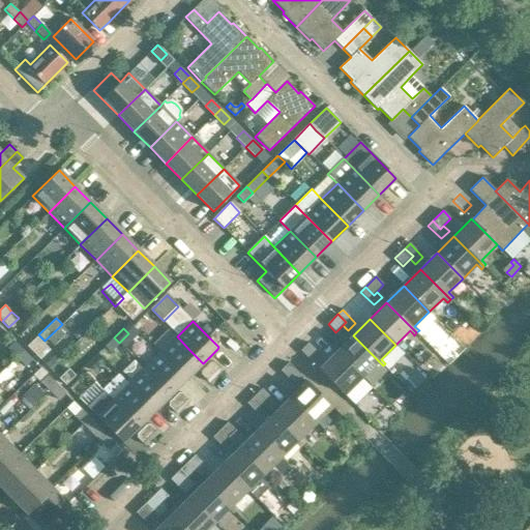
[(57,330),(48,340),(54,345),(63,335),(57,330)]
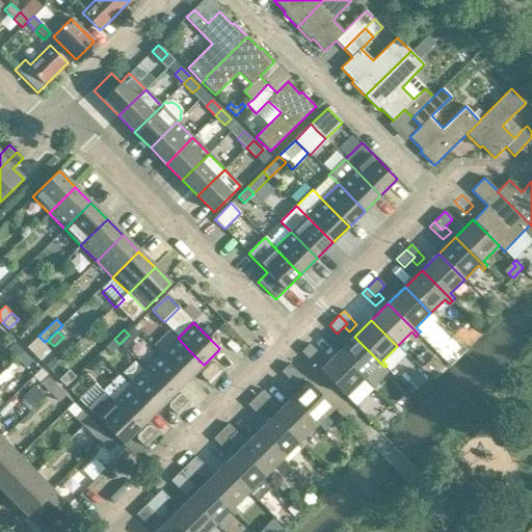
[(381,370),(384,367),(354,337),(341,350),(338,353),(363,379),(377,365),(381,370)]
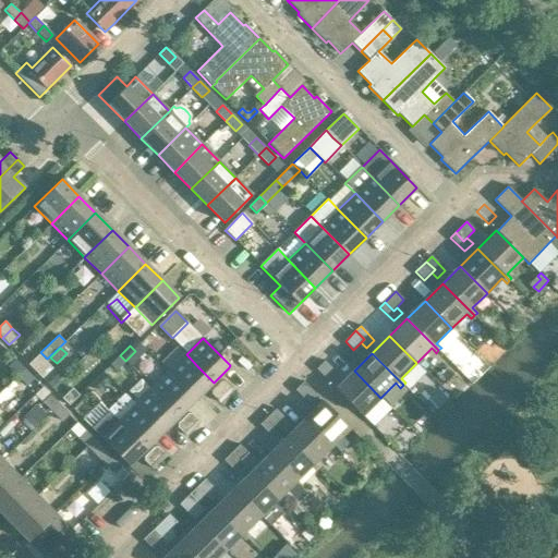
[(35,372),(46,361),(38,354),(28,364),(35,372)]
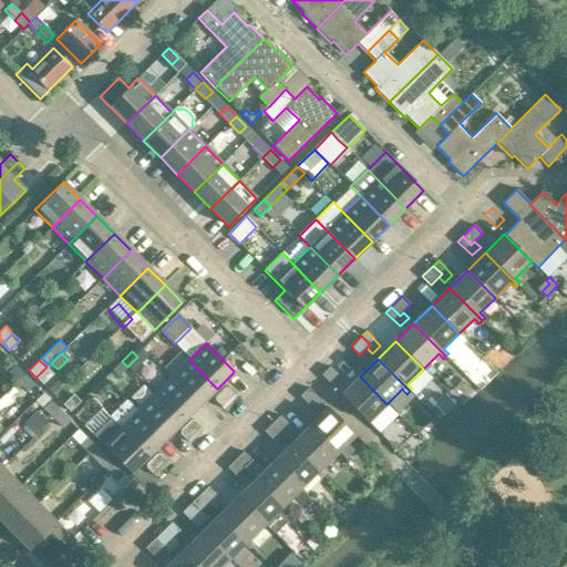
[(217,389),(202,373),(189,360),(176,373),(172,377),(199,405),(217,389)]
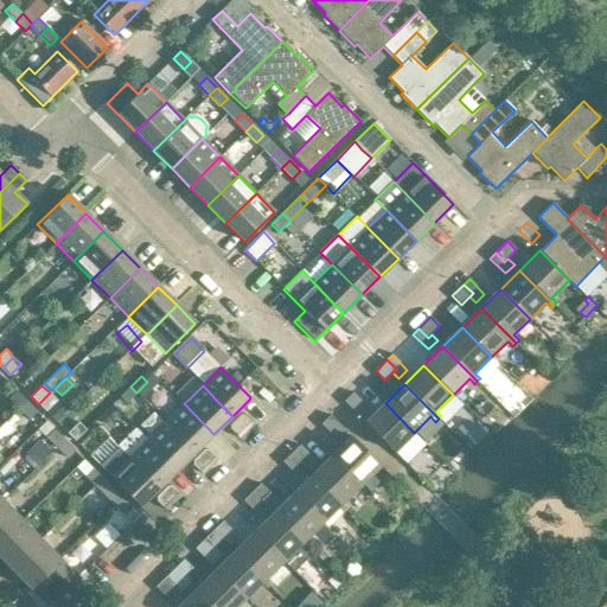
[(136,393),(131,387),(120,397),(126,403),(136,393)]
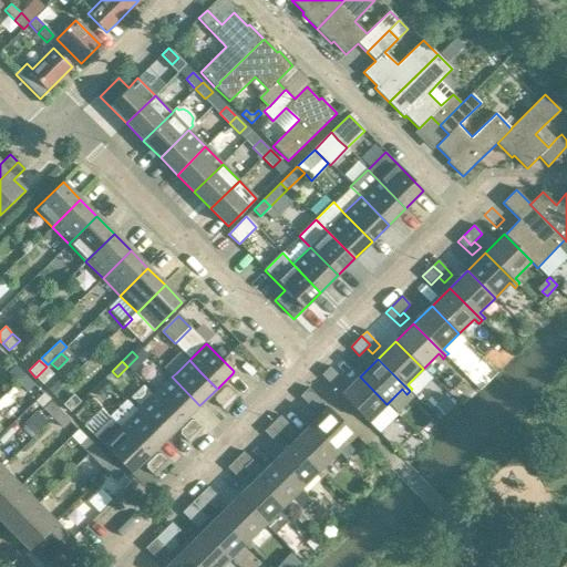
[(14,366),(8,372),(18,382),(24,375),(14,366)]
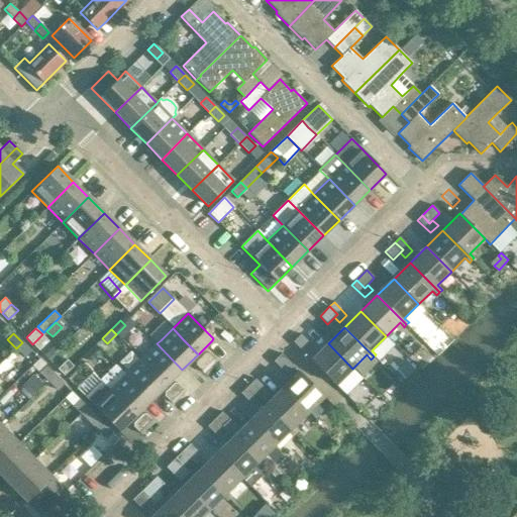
[(48,341),(42,334),(32,344),(38,350),(48,341)]
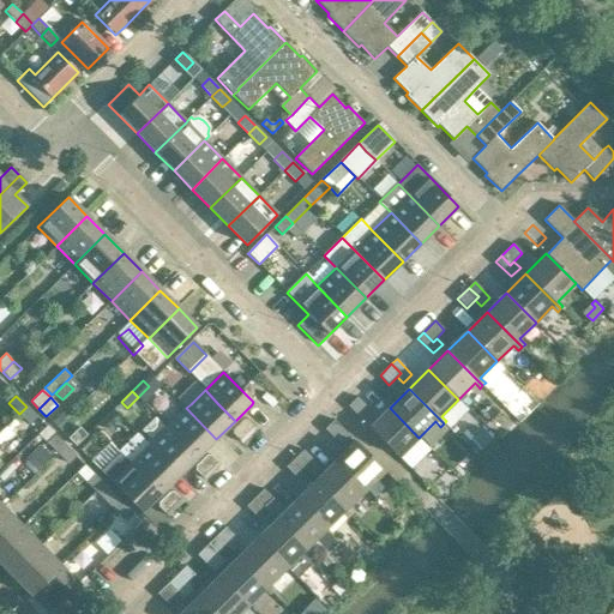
[(357,397),(350,404),(348,407),(363,422),(373,413),(363,404),(357,397)]
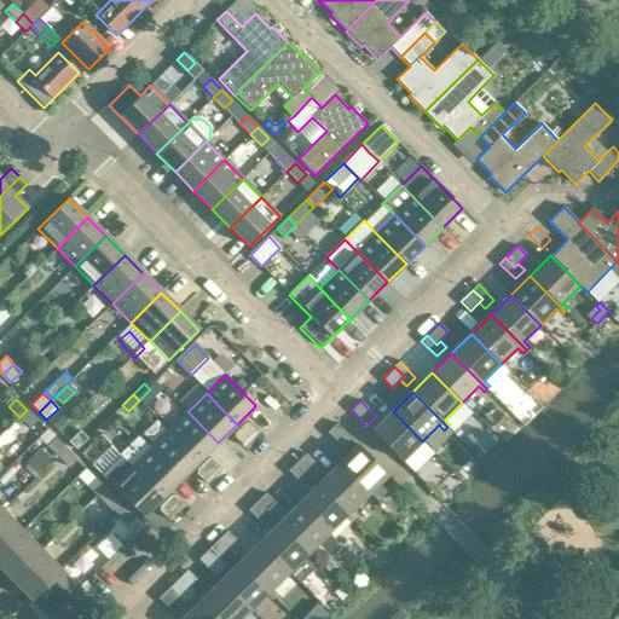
[(27,410),(19,417),(30,428),(38,421),(27,410)]
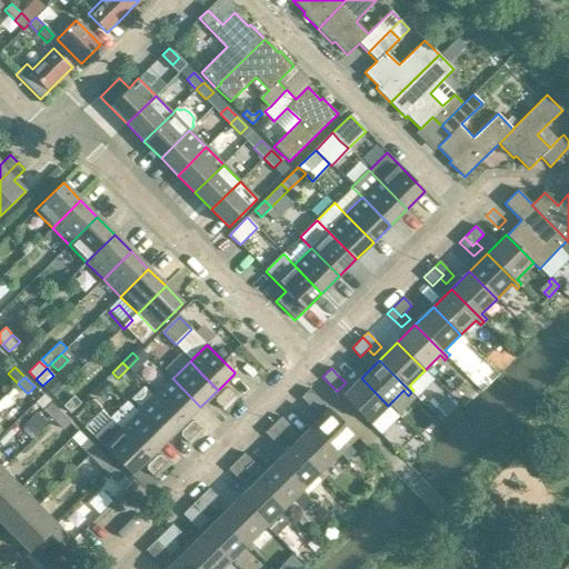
[(172,378),(155,396),(183,423),(200,407),(172,378)]
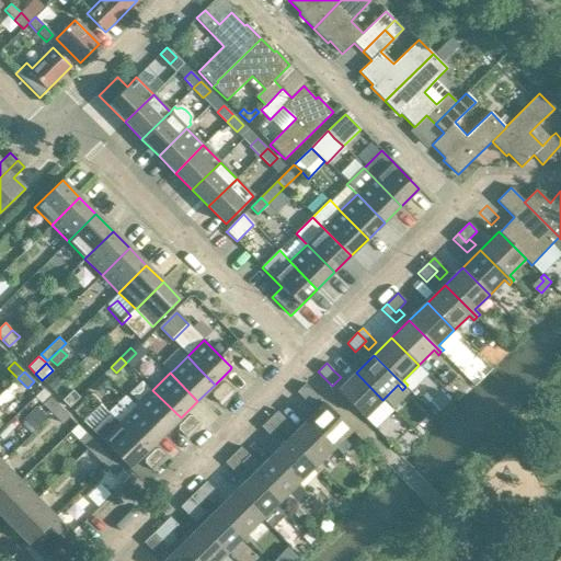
[(369,423),(373,420),(367,415),(382,400),(356,373),(338,391),(369,423)]
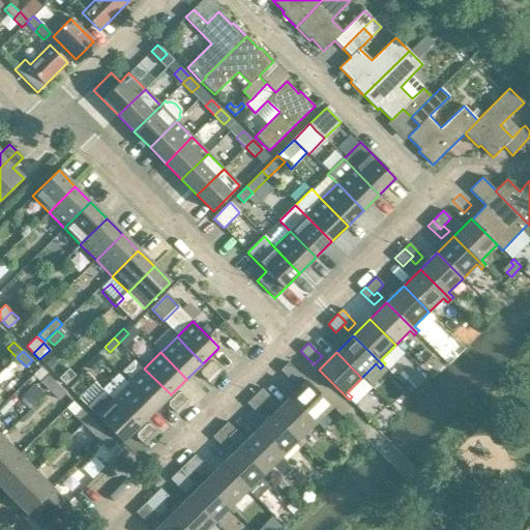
[(206,366),(215,376),(222,370),(214,361),(210,361),(206,366)]
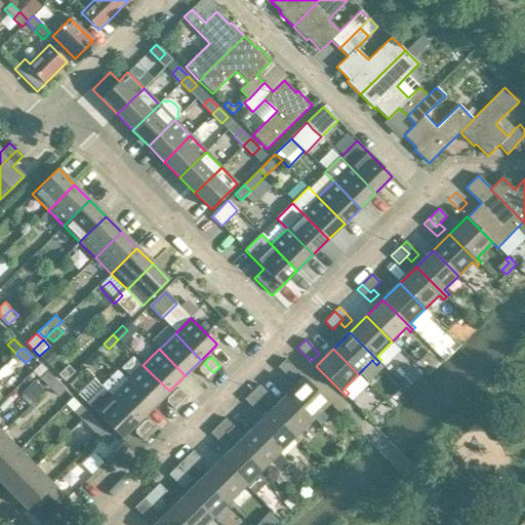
[(290,380),(298,372),(286,359),(278,367),(290,380)]
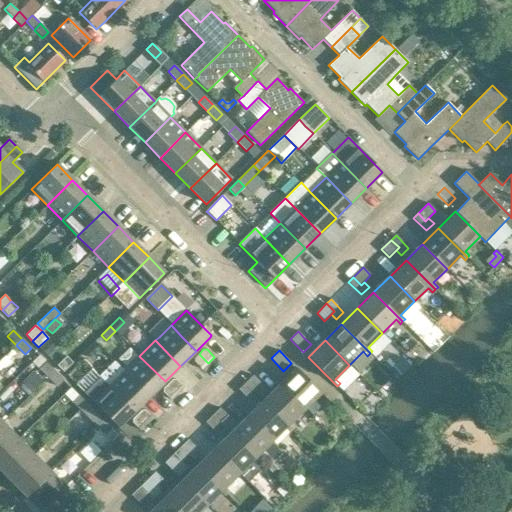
[(201,369),(208,363),(199,354),(194,358),(194,362),(201,369)]
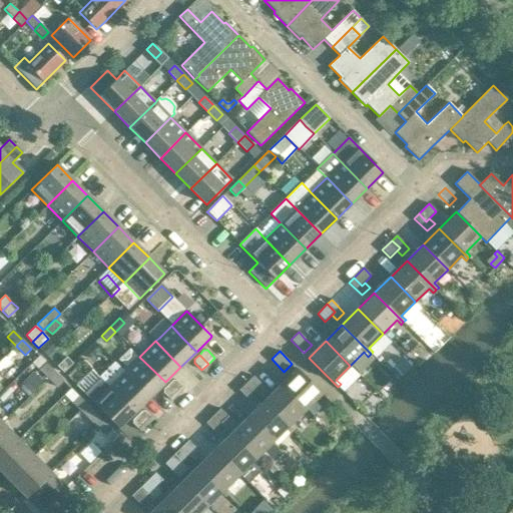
[(66,357),(57,366),(63,373),(72,364),(66,357)]
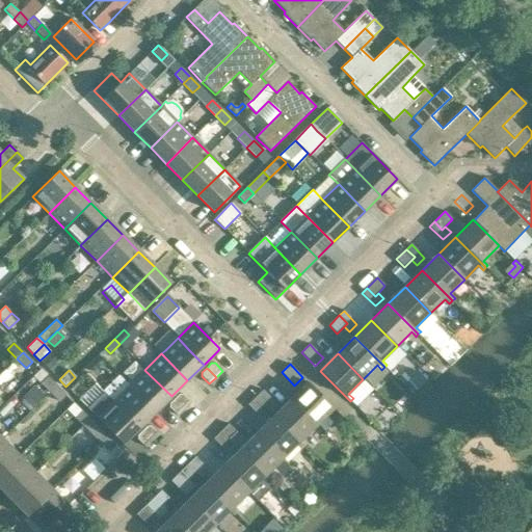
[(155,413),(171,396),(144,370),(129,386),(155,413)]
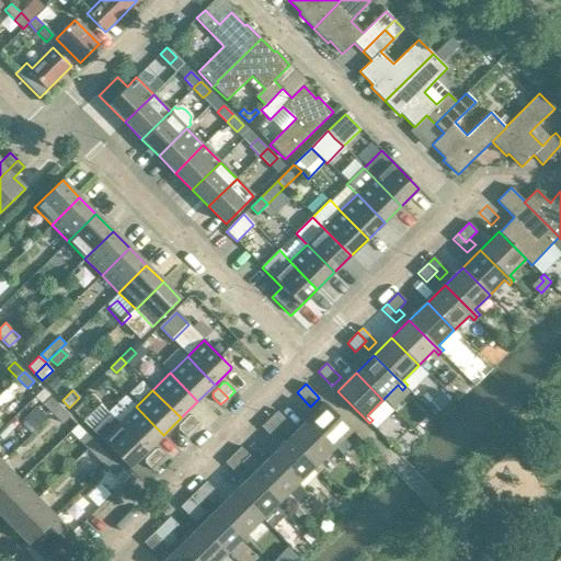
[(50,397),(43,404),(53,413),(59,407),(50,397)]
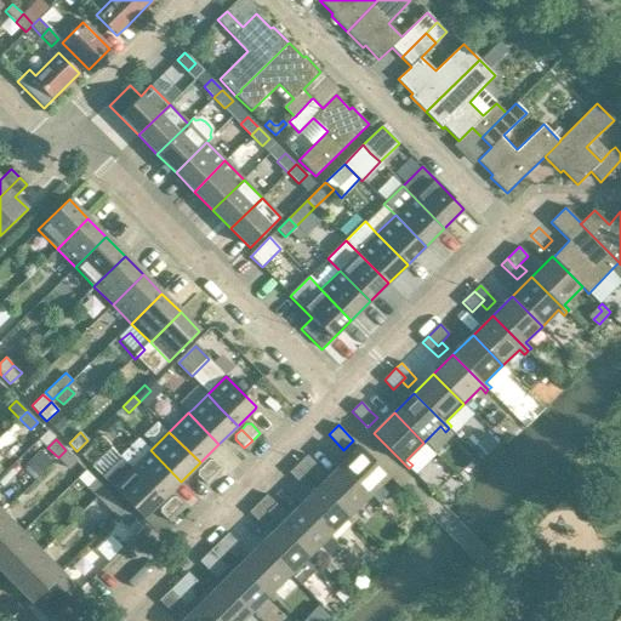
[(359,446),(339,467),(369,497),(386,480),(391,485),(394,483),(359,446)]
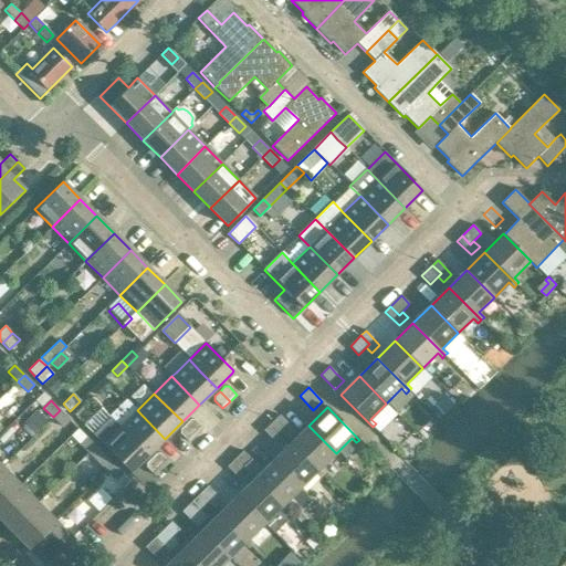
[(37,409),(23,422),(37,435),(49,421),(37,409)]
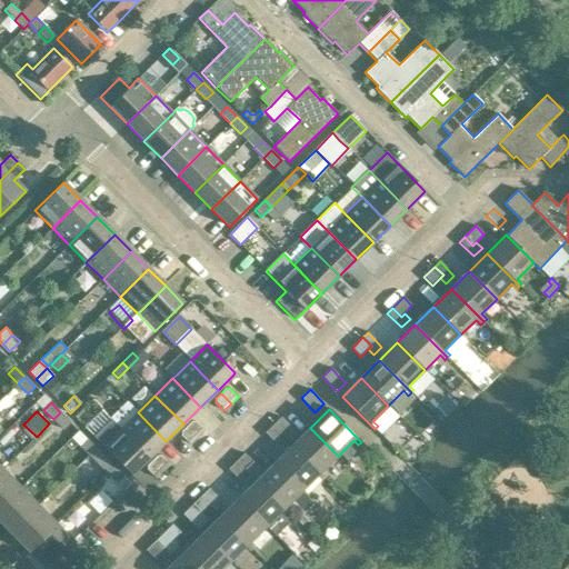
[(60,412),(53,419),(63,429),(70,422),(60,412)]
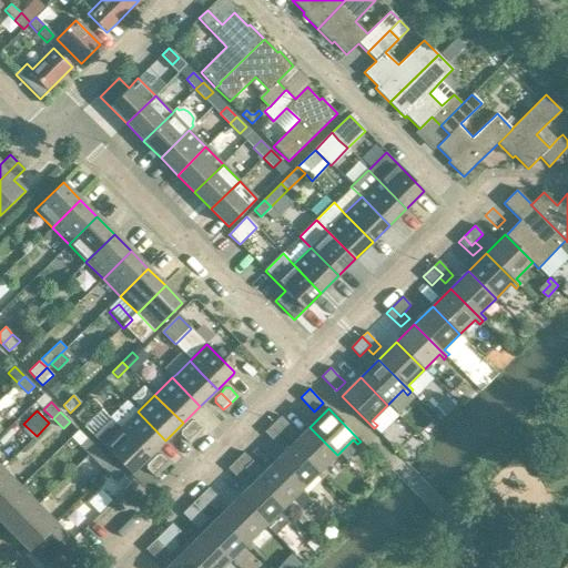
[(138,412),(120,428),(148,457),(165,440),(138,412)]
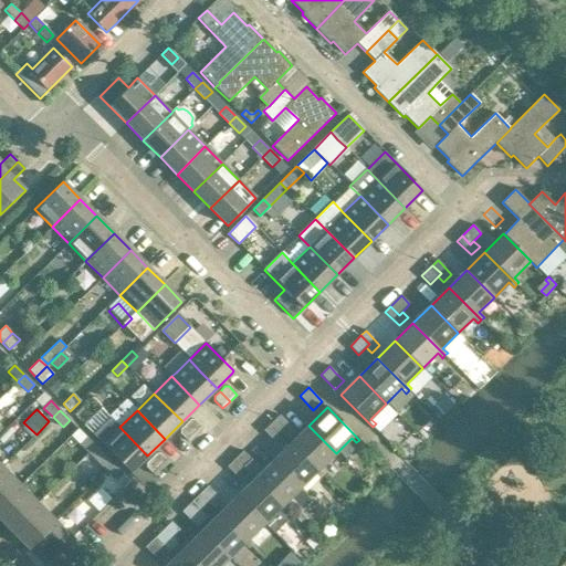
[(293,429),(280,416),(274,420),(283,429),(280,432),(285,438),(293,429)]
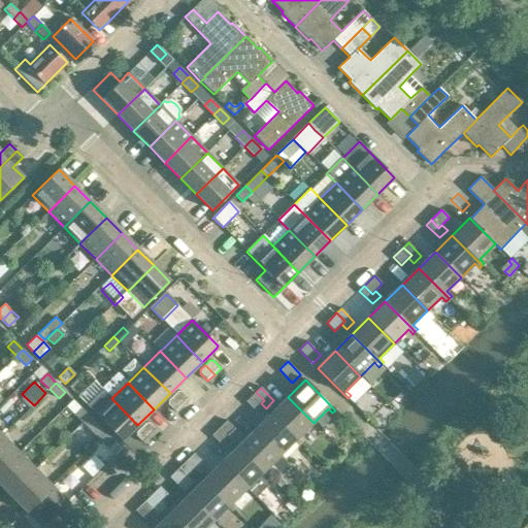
[(103,390),(87,405),(122,440),(137,425),(111,398),(103,390)]
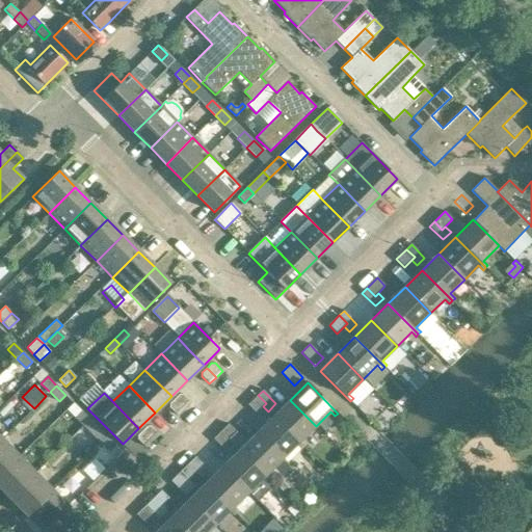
[(179,395),(174,399),(184,408),(190,402),(183,395),(179,395)]
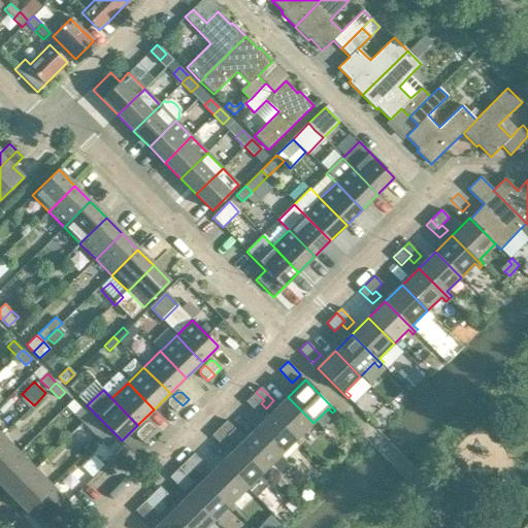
[(264,400),(256,392),(246,402),(254,409),(261,403),(264,400)]
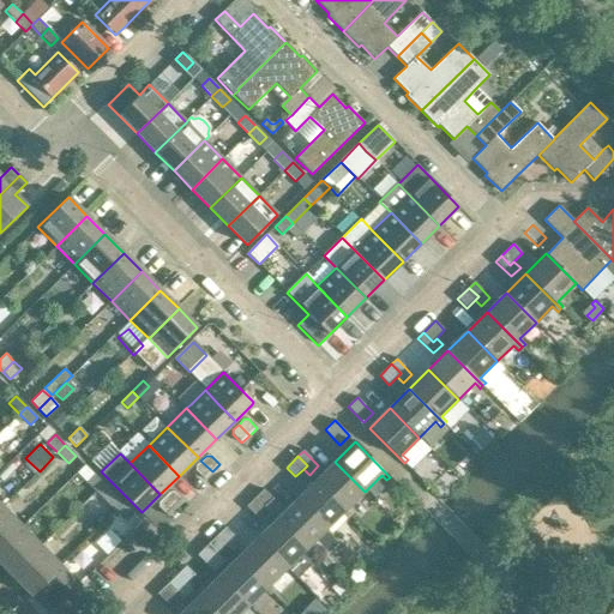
[(212,471),(200,461),(196,465),(196,470),(204,480),(212,471)]
